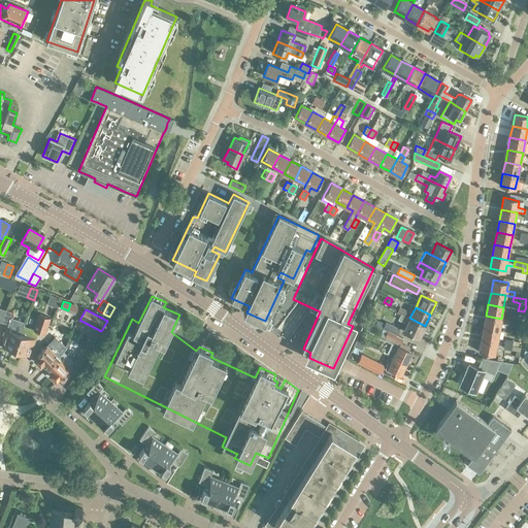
[(4,340),(2,345),(6,348),(14,351),(24,327),(24,326),(25,322),(12,318),(13,314),(7,310),(3,323),(8,324),(3,340),(4,340)]
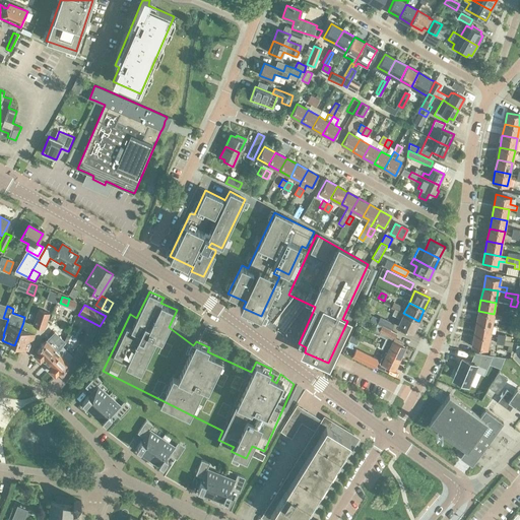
[(395,309),(392,315),(401,319),(397,325),(412,333),(418,321),(403,313),(398,311),(395,309)]
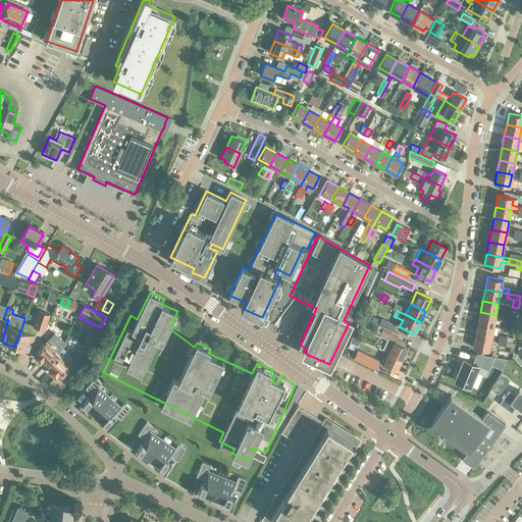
[(23,323),(14,347),(27,351),(29,346),(32,347),(33,342),(37,330),(38,327),(43,329),(49,315),(39,311),(33,326),(23,323)]
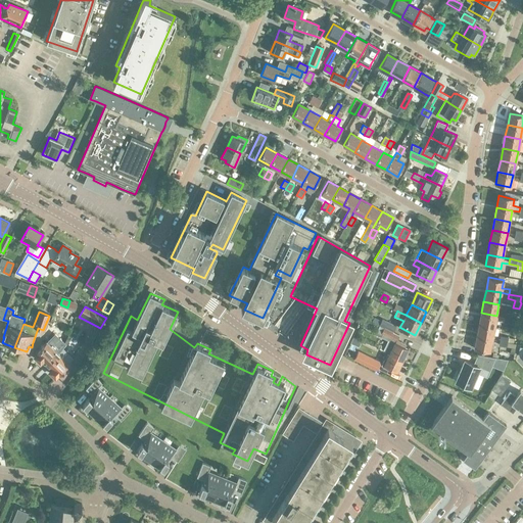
[(494,327),(496,316),(481,313),(479,325),(494,327)]
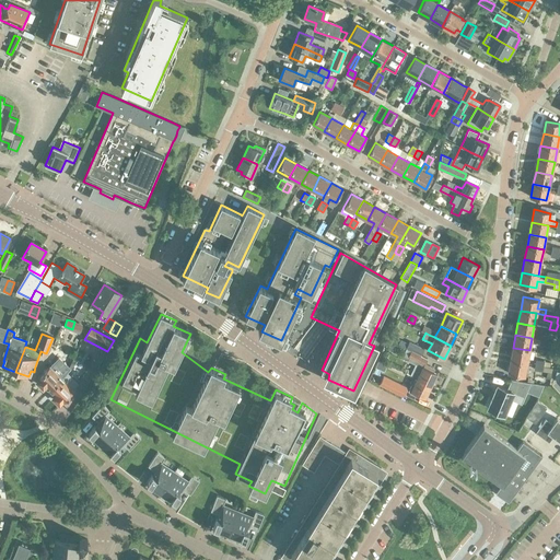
[(407,348),(412,351),(421,356),(424,350),(409,342),(407,348)]
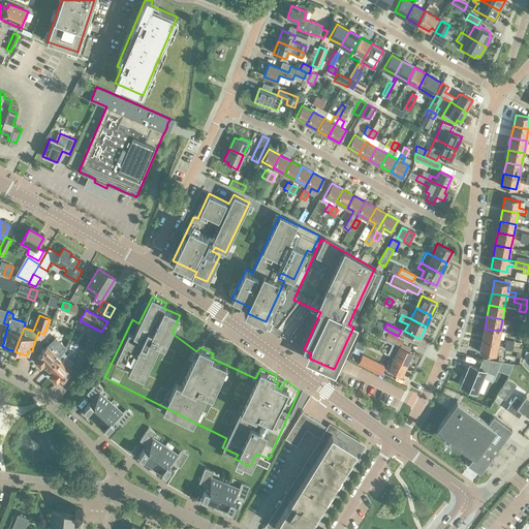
[(384,329),(379,339),(384,341),(390,332),(384,329)]
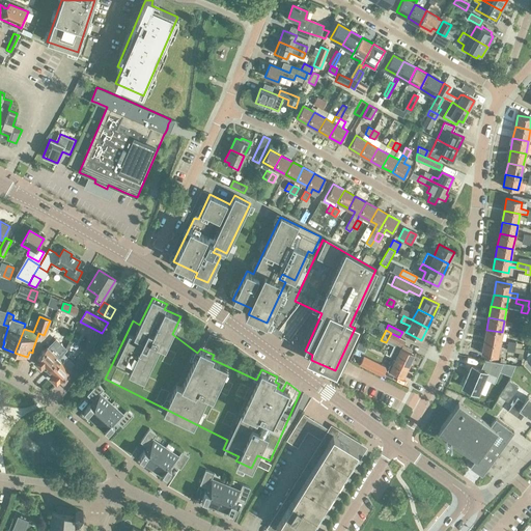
[(500,344),(502,332),(486,330),(484,341),(500,344)]
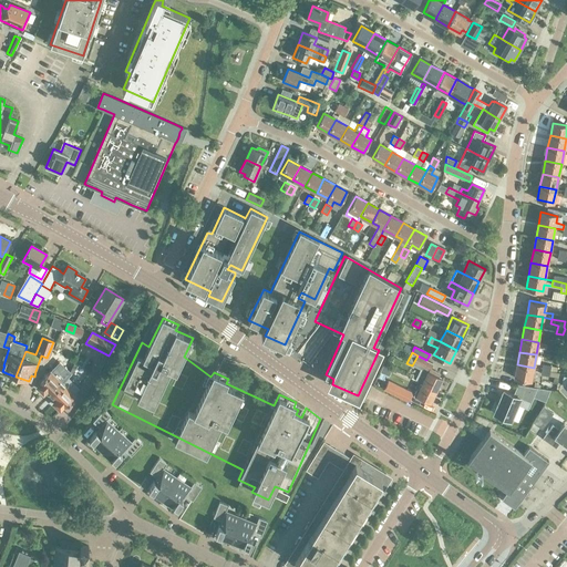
[(422,383),(436,391),(442,379),(437,377),(440,374),(430,369),(433,363),(426,360),(418,356),(412,366),(421,370),(415,380),(422,383)]
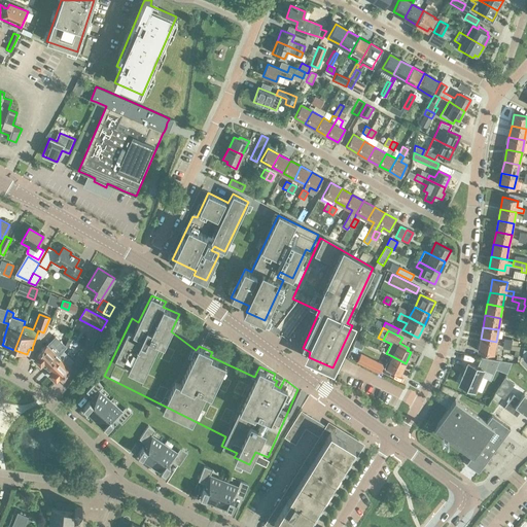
[(493,354),(496,342),(481,339),(479,351),(493,354)]
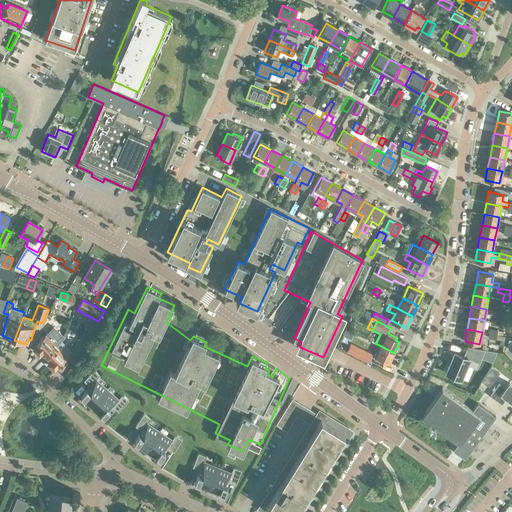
[(35,346),(34,348),(35,349),(39,353),(40,354),(41,353),(45,357),(56,347),(62,340),(64,338),(59,333),(55,337),(49,331),(45,336),(35,346)]
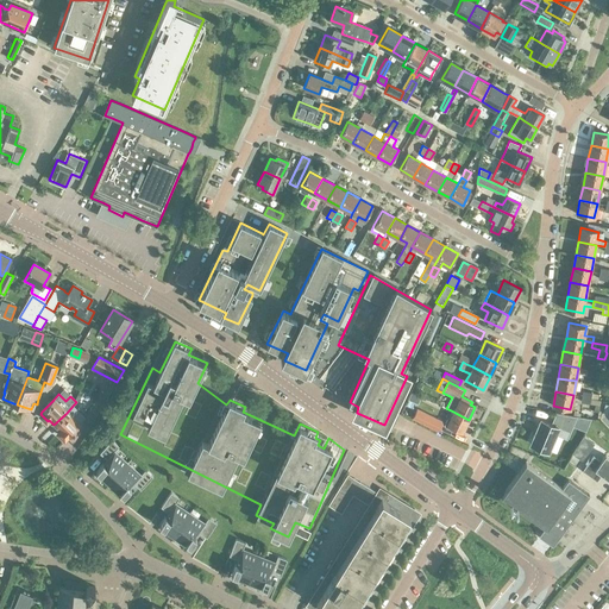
[(582,397),(582,401),(590,402),(589,405),(595,405),(594,413),(600,413),(601,406),(602,401),(597,400),(582,397)]
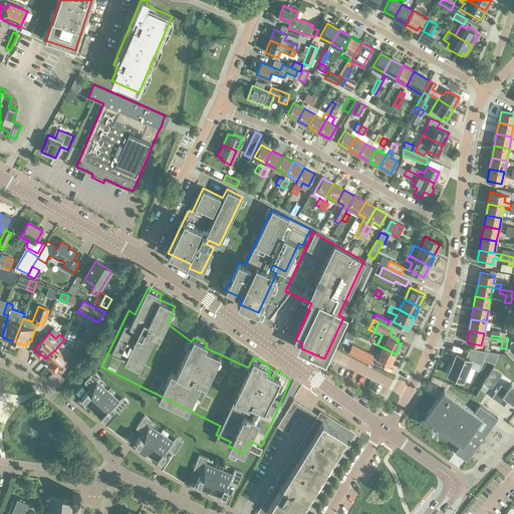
[(62,341),(45,358),(50,363),(48,364),(54,370),(55,369),(56,369),(67,359),(66,358),(71,353),(71,350),(62,341)]
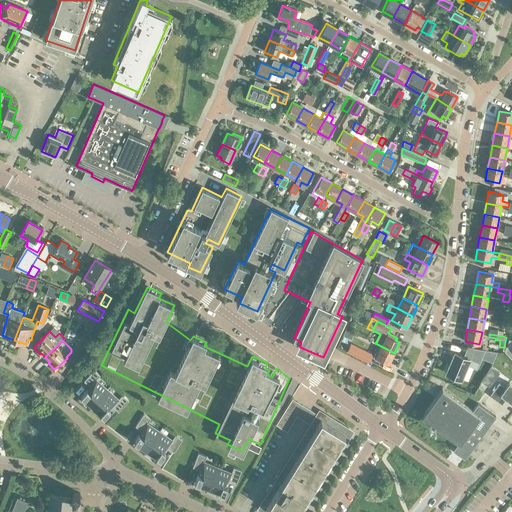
[(347,351),(346,352),(360,359),(369,363),(372,357),(373,354),(351,343),(347,351)]
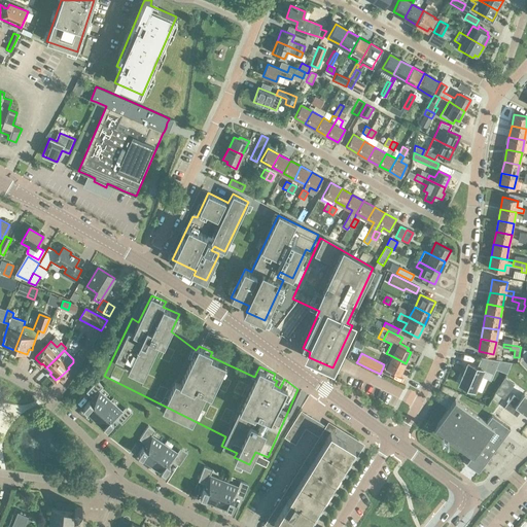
[(384,367),(384,369),(386,370),(394,374),(395,371),(400,374),(406,363),(392,356),(390,362),(388,361),(384,367)]
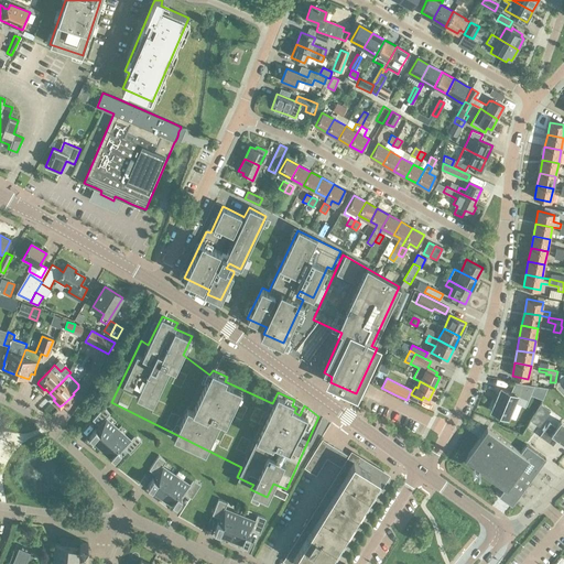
[(542,400),(548,388),(516,382),(510,392),(500,388),(491,411),(508,419),(514,402),(525,407),(530,396),(542,400)]
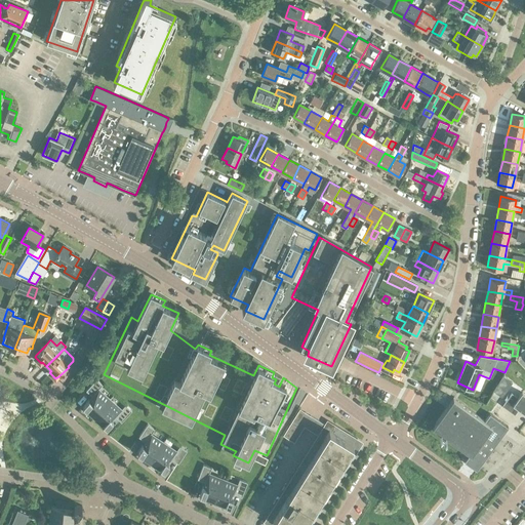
[(103,385),(96,378),(86,391),(92,397),(89,400),(88,399),(83,406),(95,416),(109,401),(97,391),(103,385)]
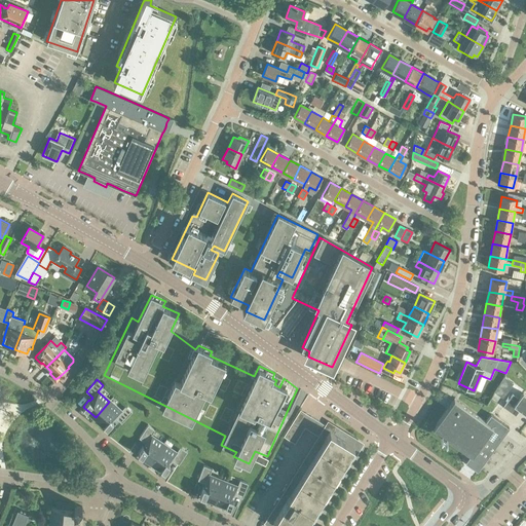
[(500,384),(495,392),(502,398),(508,390),(500,384)]
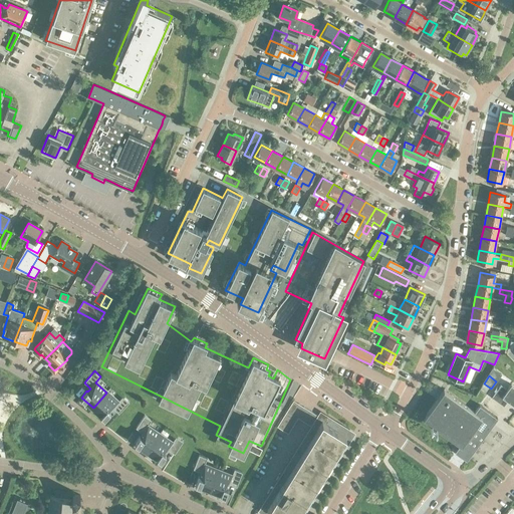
[(513,387),(511,384),(507,390),(501,386),(493,398),(504,406),(508,400),(513,404),(513,387)]
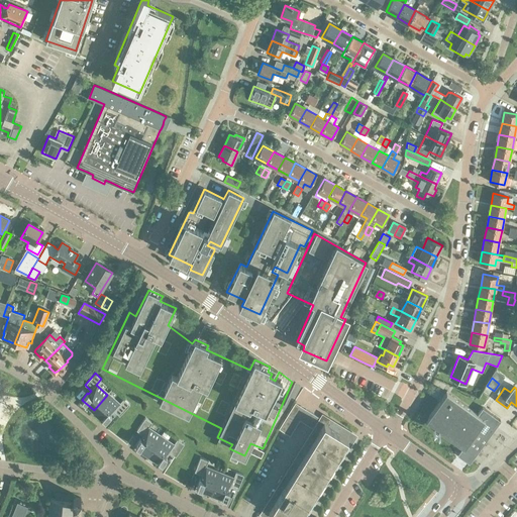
[(477,414),(446,392),(426,420),(463,447),(457,455),(469,463),(475,455),(500,420),(482,408),(477,414)]
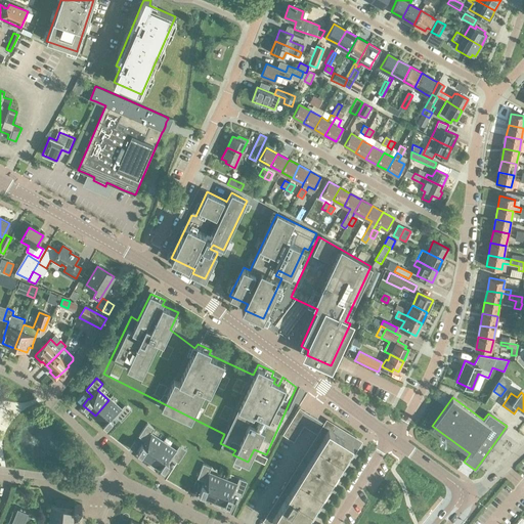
[(132,409),(125,404),(120,410),(108,400),(95,416),(106,427),(113,420),(112,419),(115,416),(122,422),(132,409)]
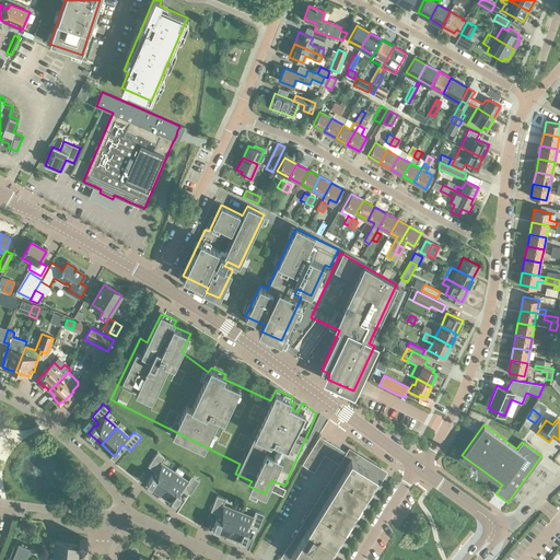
[(318,438),(302,465),(314,473),(324,456),(338,465),(345,453),(318,438)]
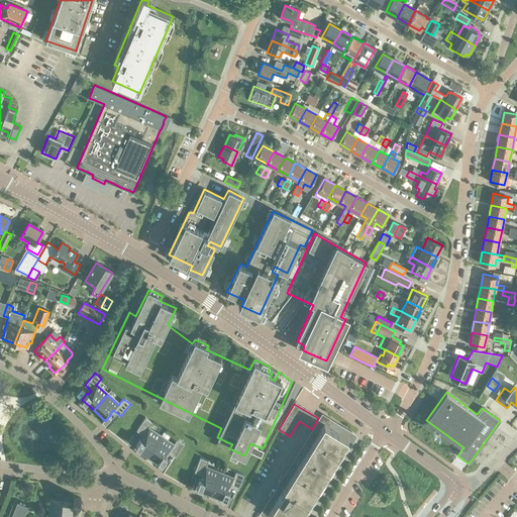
[(268,516),(303,516),(353,436),(322,417),(264,514),(268,516)]
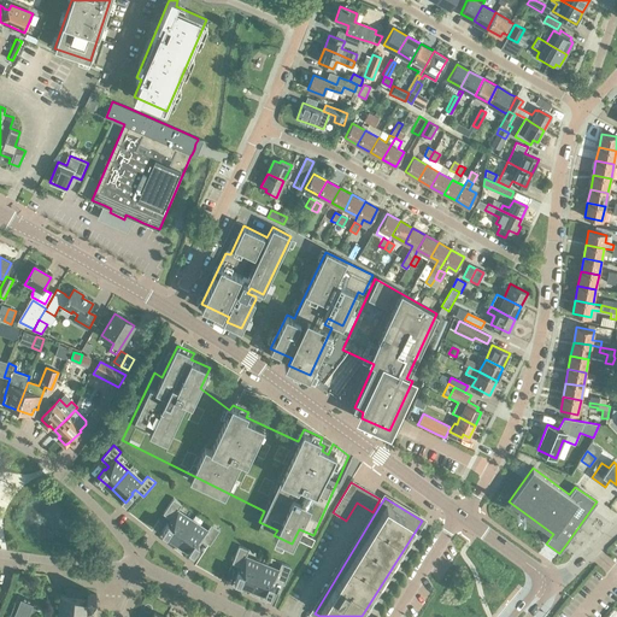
[(182,504),(174,499),(163,513),(172,519),(169,524),(168,523),(162,532),(177,542),(192,523),(192,522),(176,512),(182,504)]
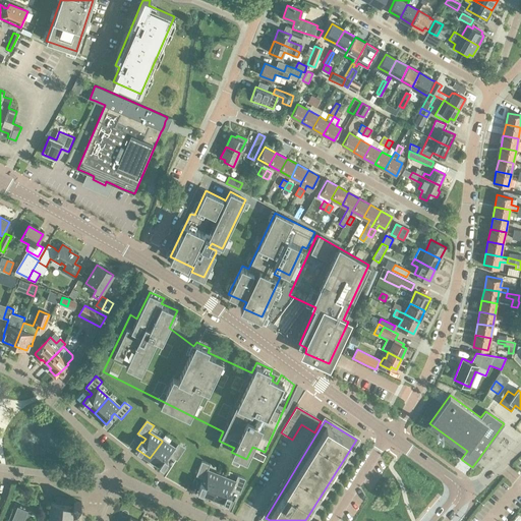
[(174,449),(162,442),(150,458),(163,467),(168,460),(167,459),(170,455),(177,460),(185,448),(178,443),(174,449)]
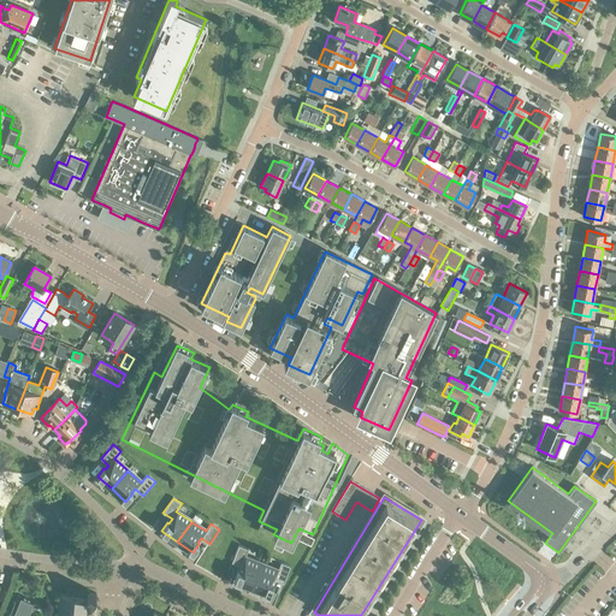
[(300,532),(297,539),(311,545),(314,538),(300,532)]
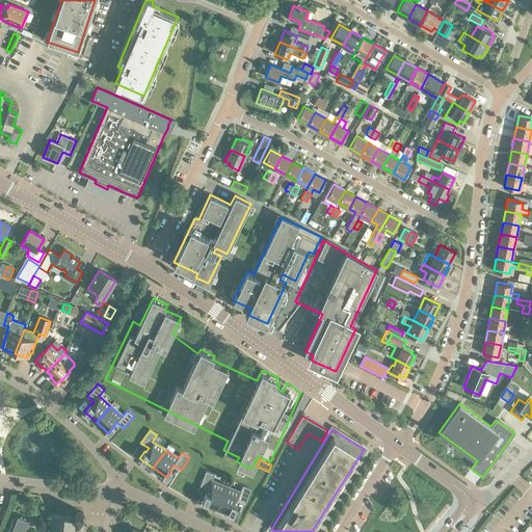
[(214,474),(207,471),(201,485),(209,488),(207,494),(206,493),(203,501),(217,507),(225,487),(211,482),(214,474)]
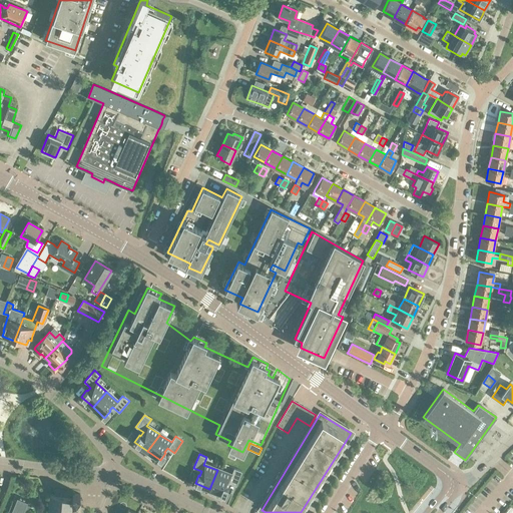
[(231,476),(217,470),(209,489),(224,495),(227,487),(226,486),(228,482),(236,486),(242,471),(234,468),(231,476)]
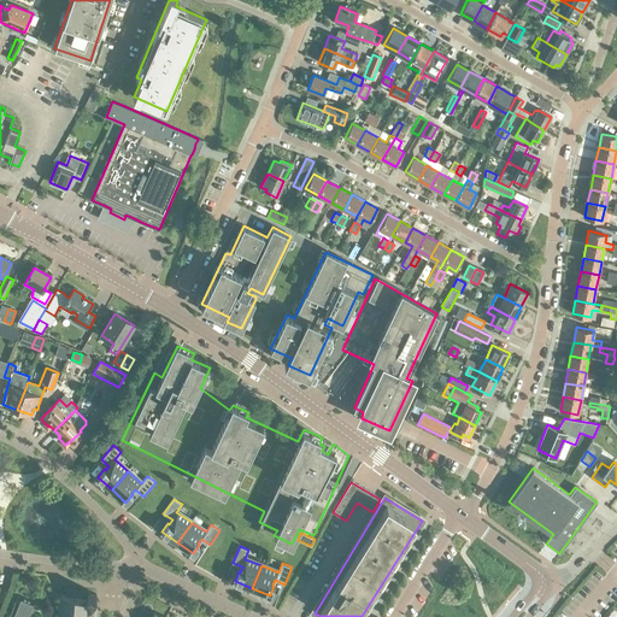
[(93,616),(95,604),(97,604),(97,594),(87,594),(87,598),(60,595),(58,616),(30,616),(35,607),(31,606),(33,603),(21,598),(19,601),(16,600),(10,613),(13,615),(12,616),(93,616)]
